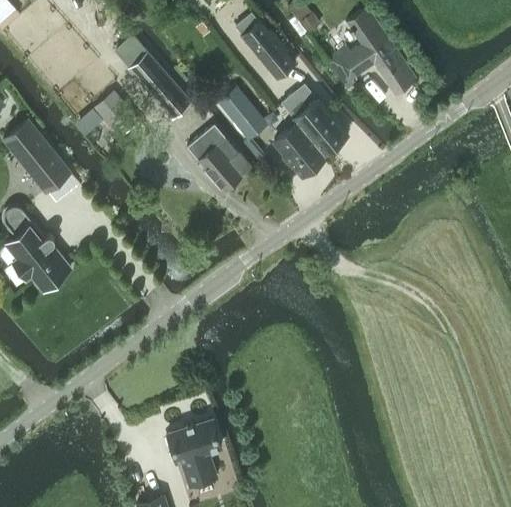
[(308,37),(321,27),(302,0),(299,0),(288,9),(308,37)]
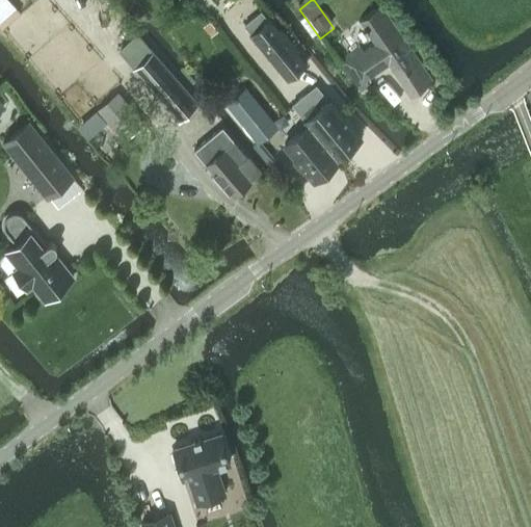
[(366,85),(390,69),(412,102),(433,87),(381,10),(361,25),(376,48),(364,56),(360,51),(340,64),(361,96),(370,90),(366,85)]
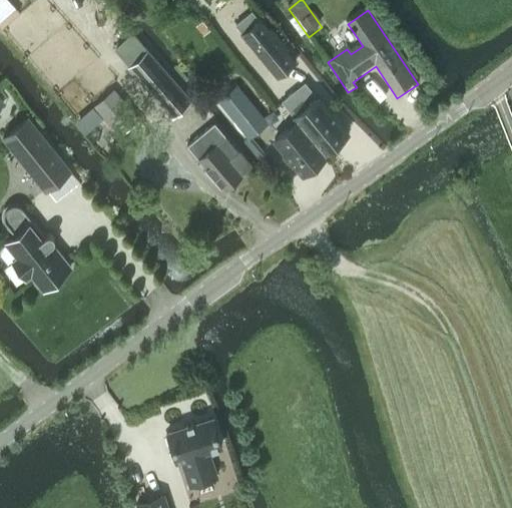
[(295,66),(261,24),(243,38),(278,80),(295,66)]
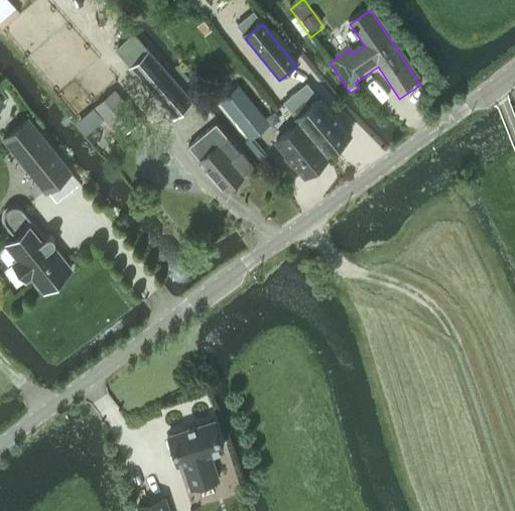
[(194,106),(148,54),(135,38),(117,54),(130,70),(129,71),(173,123),(194,106)]
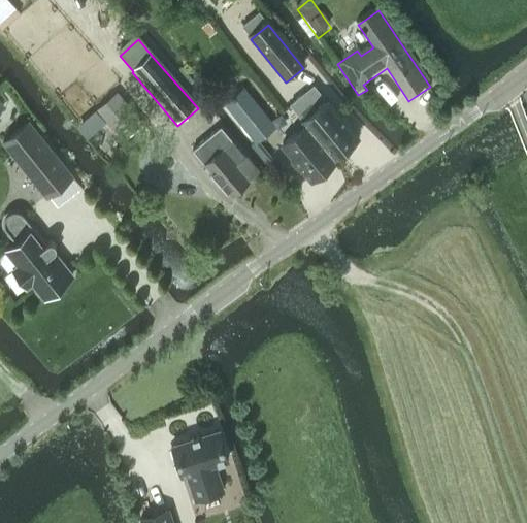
[(290,108),(306,128),(333,161),(334,161),(343,153),(347,156),(357,148),(355,144),(358,141),(315,89),(290,108)]
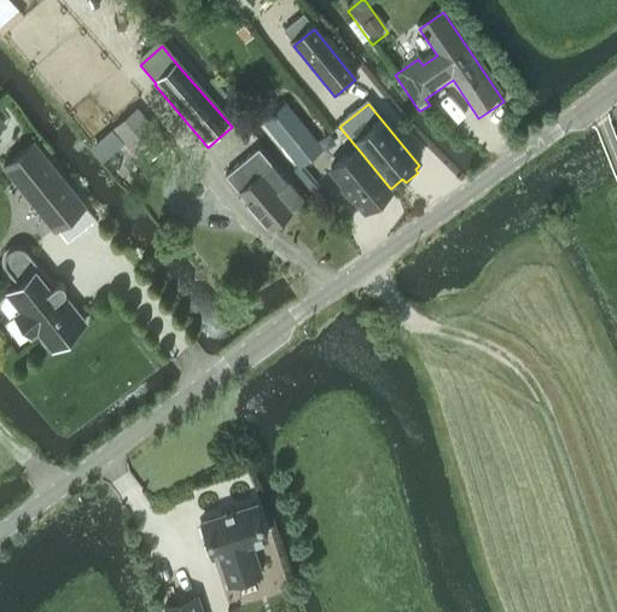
[(301,172),(324,153),(286,108),(263,126),(301,172)]
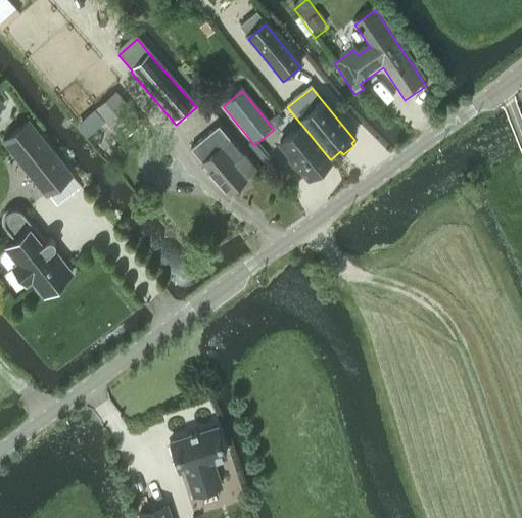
[(116,94),(95,113),(122,143),(143,125),(116,94)]
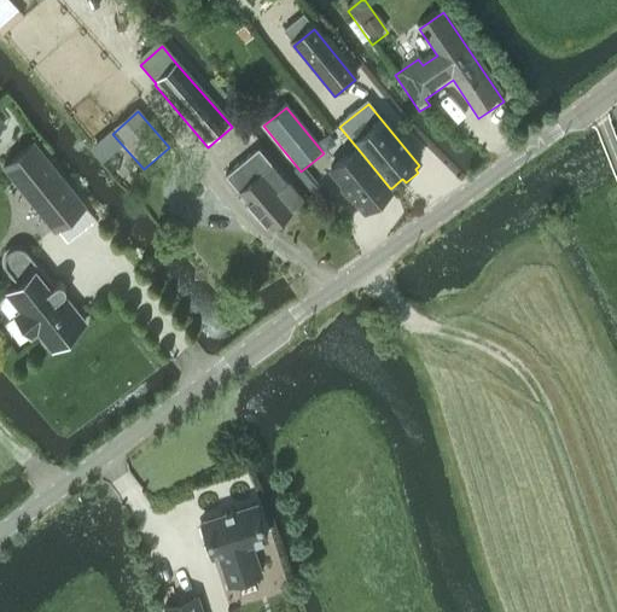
[(4,170),(56,235),(86,211),(34,146),(4,170)]
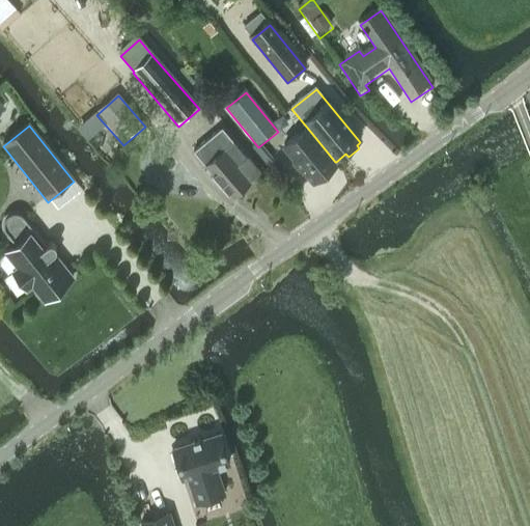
[(338,164),(336,162),(335,162),(308,129),(284,148),(314,184),(316,182),(319,185),(330,176),(327,173),(338,164)]
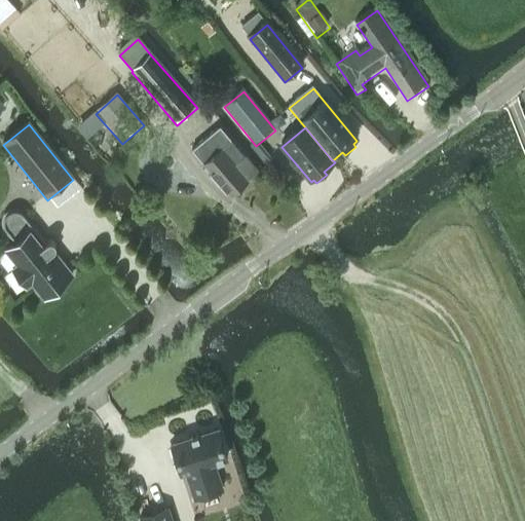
[(221,129),(192,154),(203,166),(230,198),(259,175),(224,134),(221,129)]
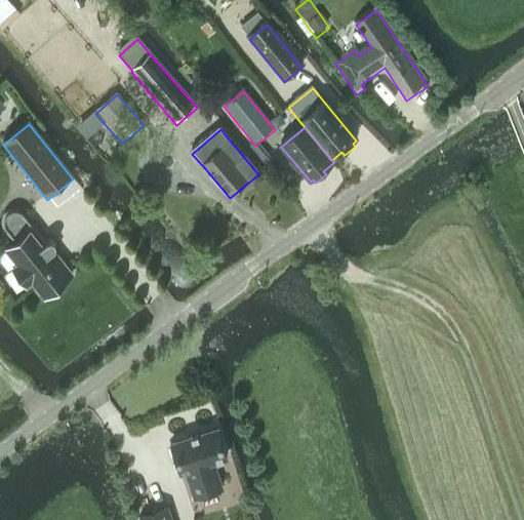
[(52,254),(54,253),(54,252),(55,251),(55,250),(55,249),(55,248),(55,247),(55,246),(54,245),(53,244),(51,243),(50,243),(49,243),(48,244),(47,245),(46,245),(35,230),(34,231),(25,217),(23,216),(22,215),(19,214),(16,213),(13,213),(11,214),(9,215),(8,216),(6,218),(5,220),(5,221),(4,223),(4,225),(4,227),(4,229),(5,231),(6,232),(16,244),(6,252),(18,268),(13,272),(28,289),(33,285),(44,301),(73,277),(58,258),(57,260),(52,254)]
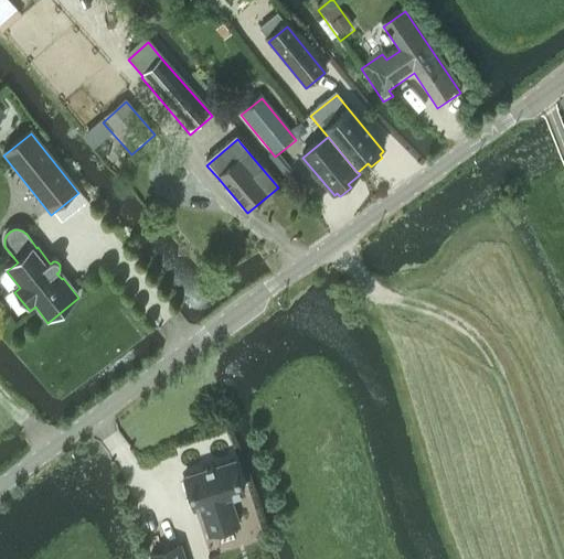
[(233,465),(183,482),(193,513),(200,512),(210,540),(238,530),(229,502),(244,497),(233,465)]
